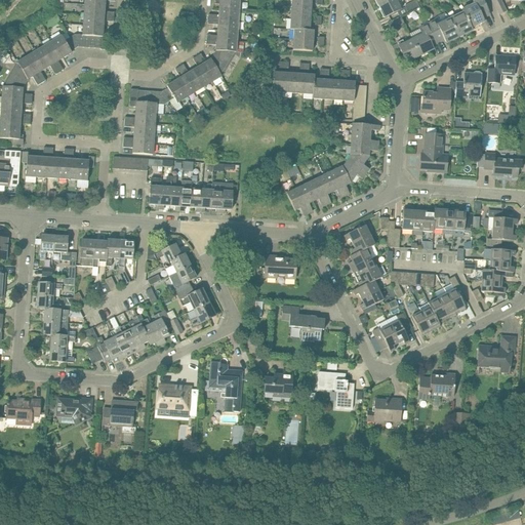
[(218,10),(239,11),(239,1),(242,1),(242,0),(214,0),(215,4),(219,4),(218,10)]
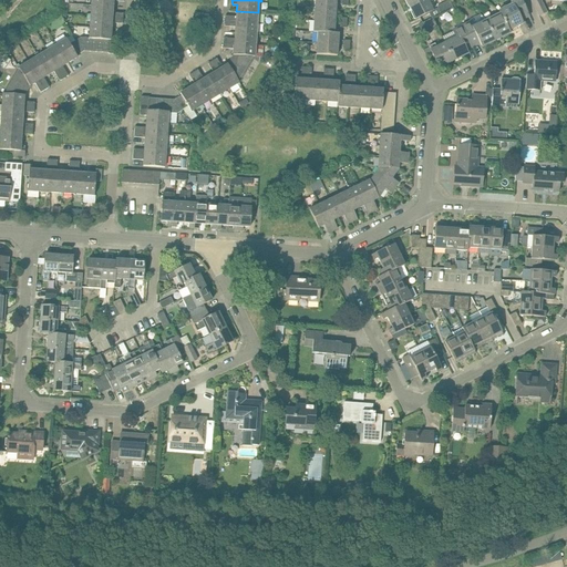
[(336,0),(315,0),(315,9),(336,11),(336,0)]
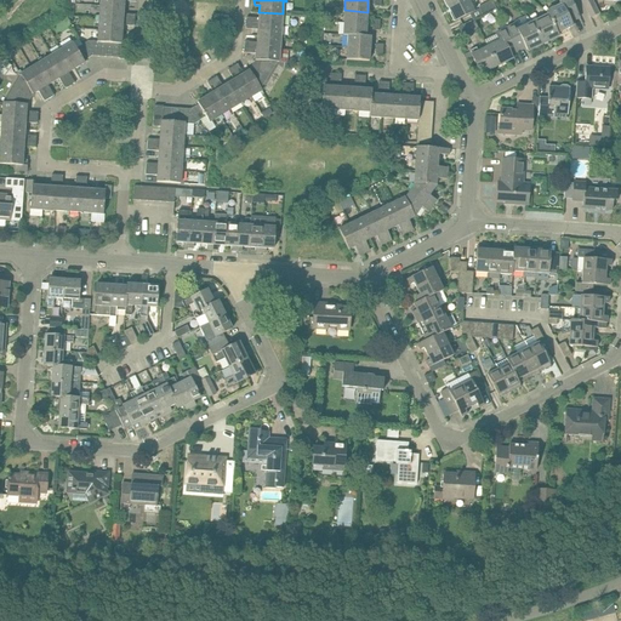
[(462,0),(448,7),(455,21),(474,11),(469,3),(476,0),(462,0)]
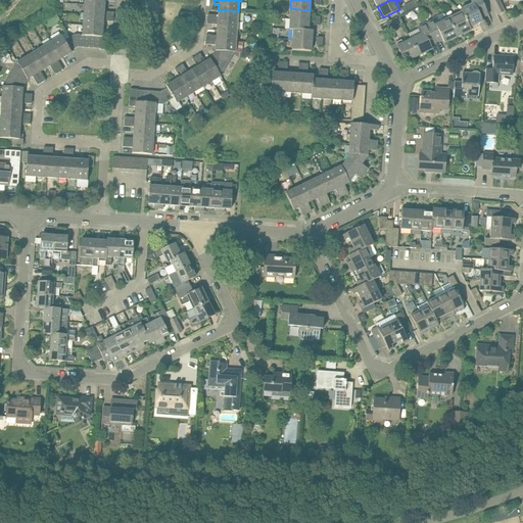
[(418,7),(415,0),(403,6),(407,13),(418,7)]
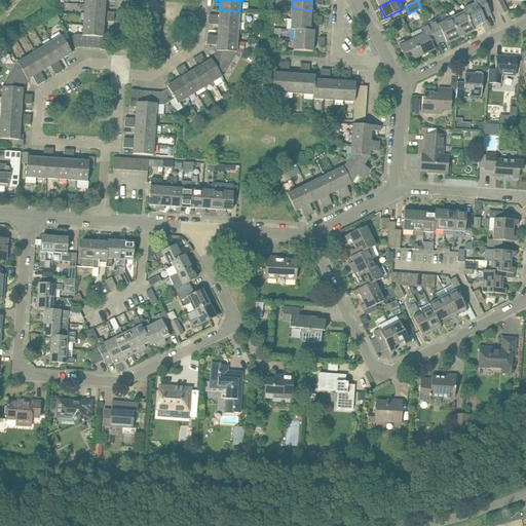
[(491,14),(484,0),(474,0),(476,4),(462,10),(464,13),(464,12),(472,28),(473,28),(485,22),(484,19),(491,14)]
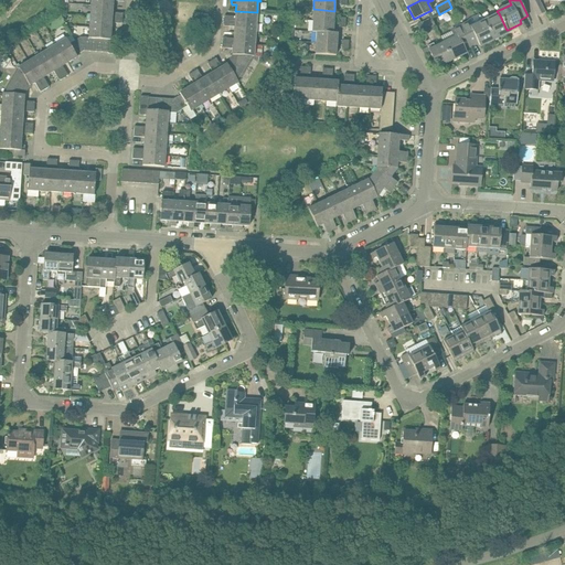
[(544,12),(539,0),(530,0),(537,16),(544,12)]
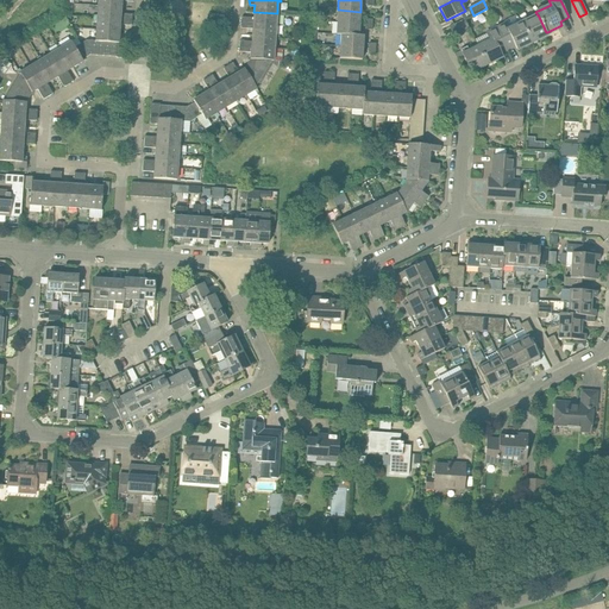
[(121,7),(98,5),(98,17),(132,19),(132,14),(120,13),(121,7)]
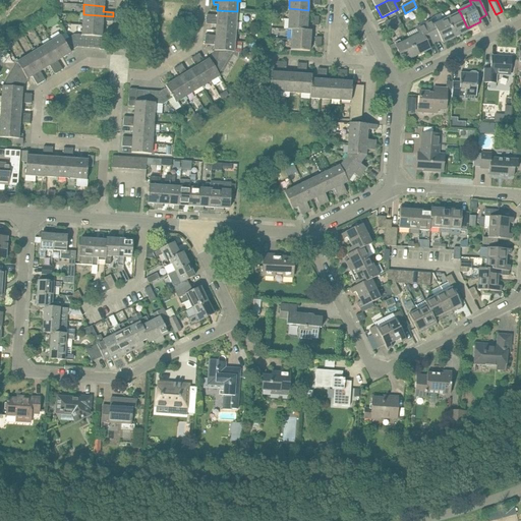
[(289,8),(289,18),(307,20),(308,10),(289,8)]
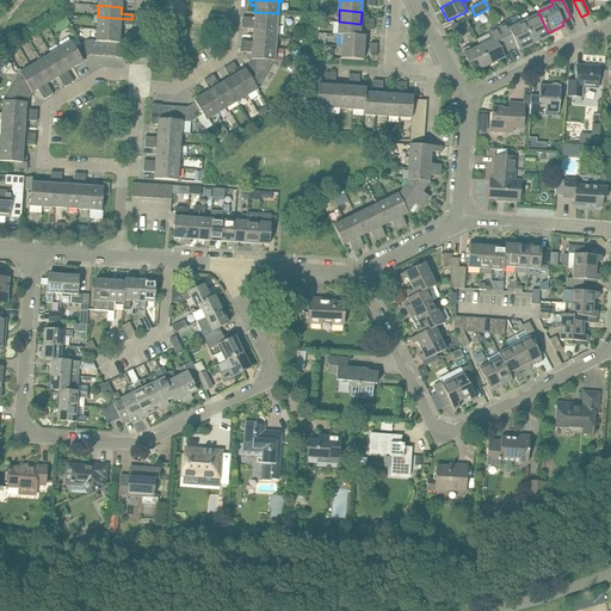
[(277,25),(278,13),(254,12),(254,18),(242,17),(242,23),(277,25)]
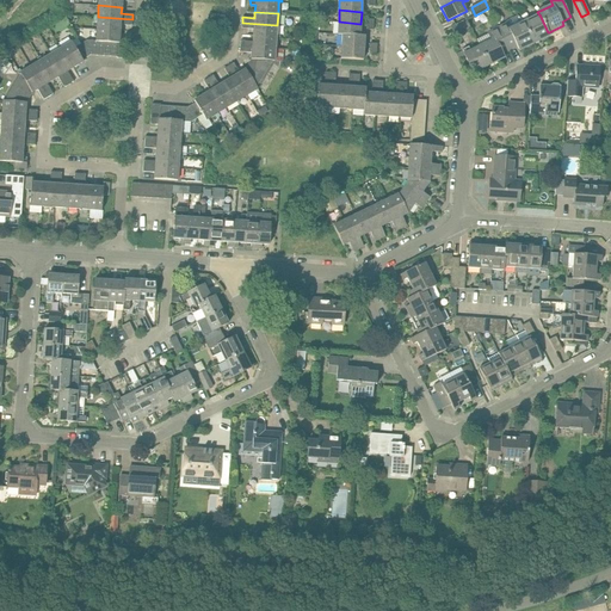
[(525,22),(535,43),(550,36),(549,32),(548,32),(539,14),(539,16),(525,22)]
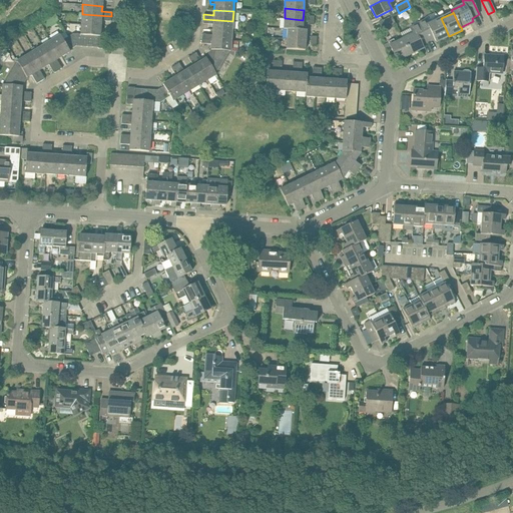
[(111,16),(82,14),(81,24),(101,25),(101,21),(111,21),(111,16)]
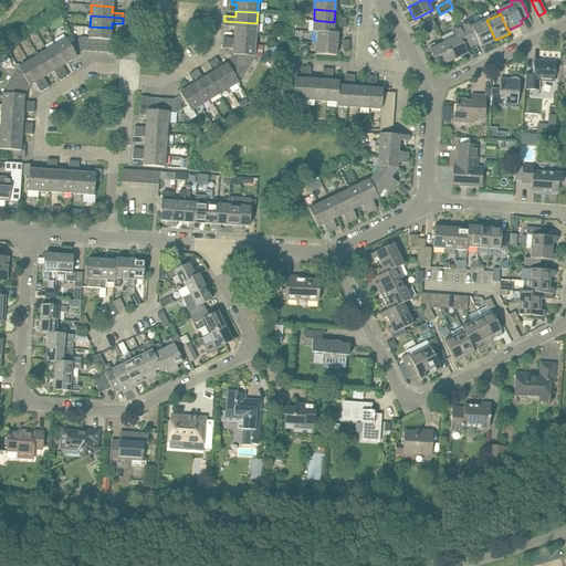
[(436,27),(432,19),(418,25),(421,33),(436,27)]
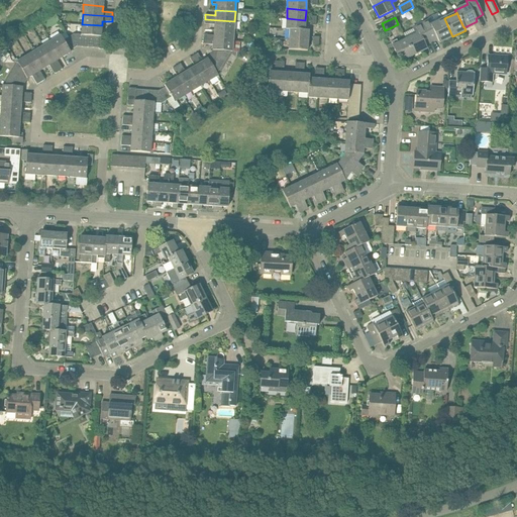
[(290,28),(290,29),(305,30),(305,20),(287,18),(286,28),(290,28)]
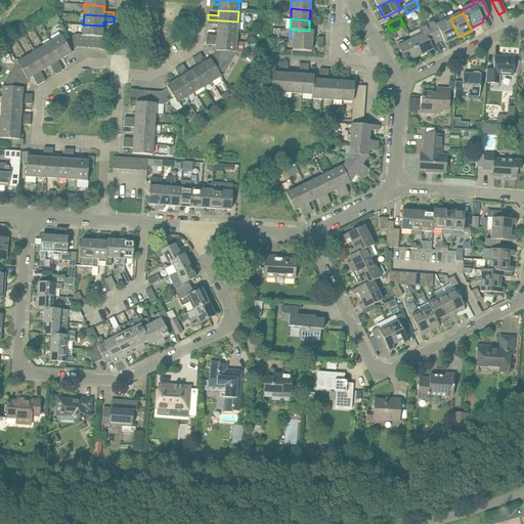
[(437,44),(443,40),(445,43),(459,37),(450,18),(437,26),(434,20),(427,24),(437,44)]
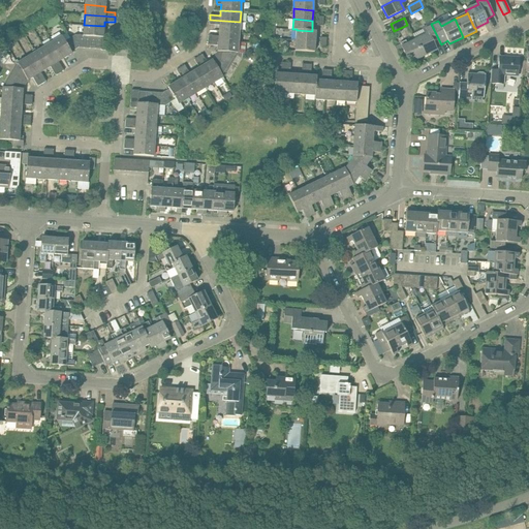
[(219,25),(219,31),(239,32),(240,22),(210,20),(209,25),(219,25)]
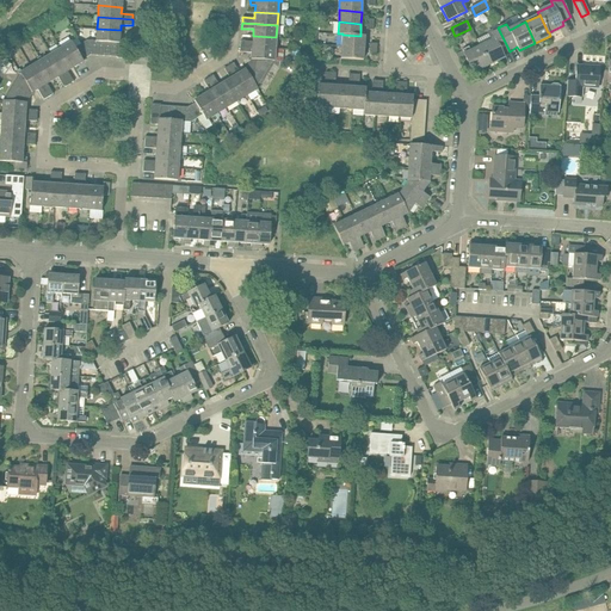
[(504,57),(503,55),(510,51),(498,28),(487,32),(492,41),(480,47),(488,66),(504,57)]
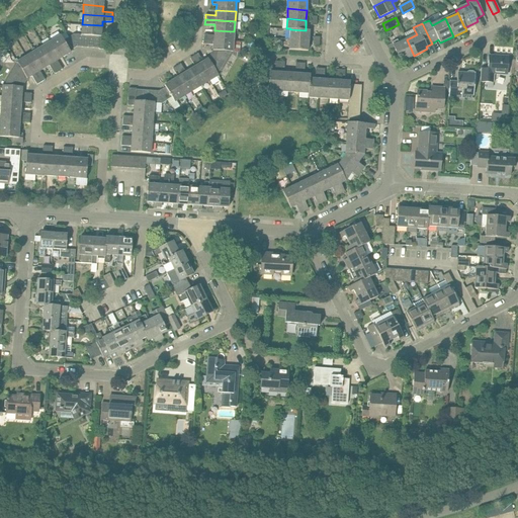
[(99,49),(106,50),(107,32),(101,31),(102,25),(82,24),(81,34),(83,34),(89,35),(94,35),(100,35),(99,48),(99,49)]
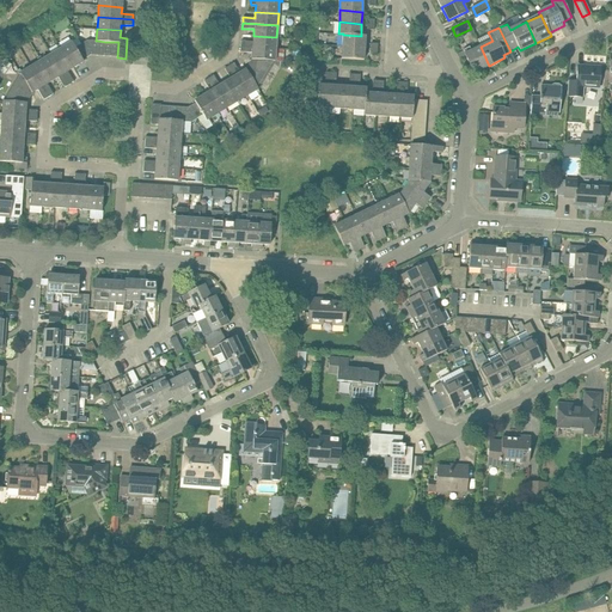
[(366,36),(361,36),(343,35),(342,47),(365,48),(366,36)]
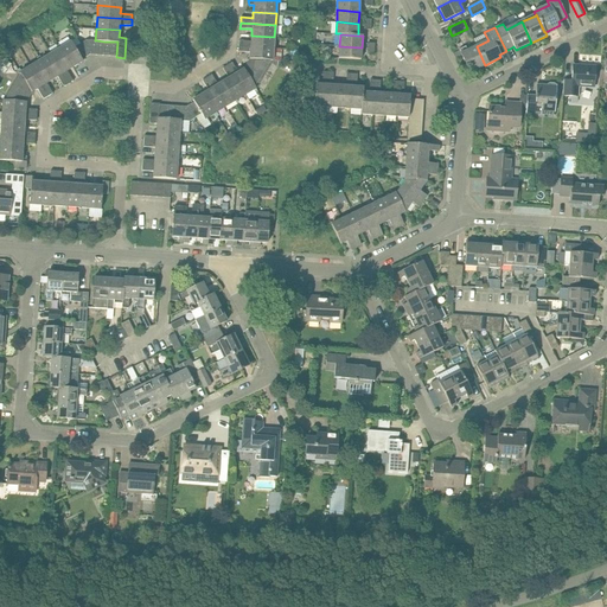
[(274,49),(274,37),(251,36),(251,42),(240,40),(238,46),(274,49)]
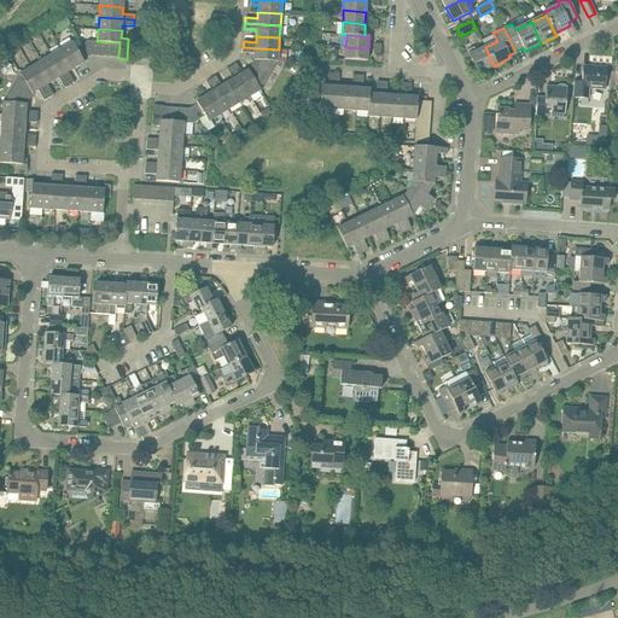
[(92,56),(88,41),(76,47),(73,42),(62,48),(74,69),(85,63),(83,60),(92,56)]
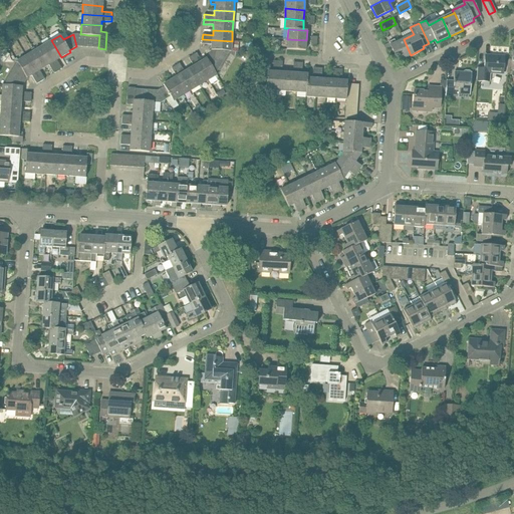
[(73,34),(76,46),(81,46),(82,34),(80,34),(73,34)]
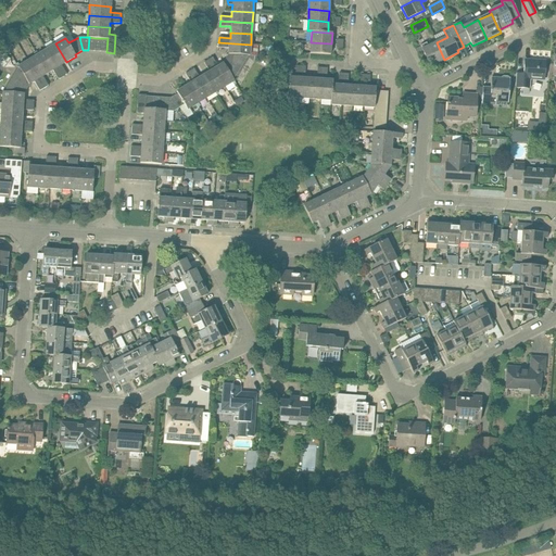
[(251,45),(218,42),(218,48),(229,48),(229,54),(250,55),(251,45)]
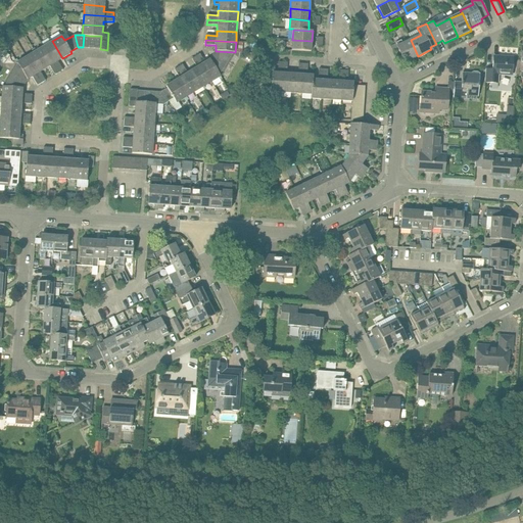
[(311,51),(312,41),(292,40),(292,50),(311,51)]
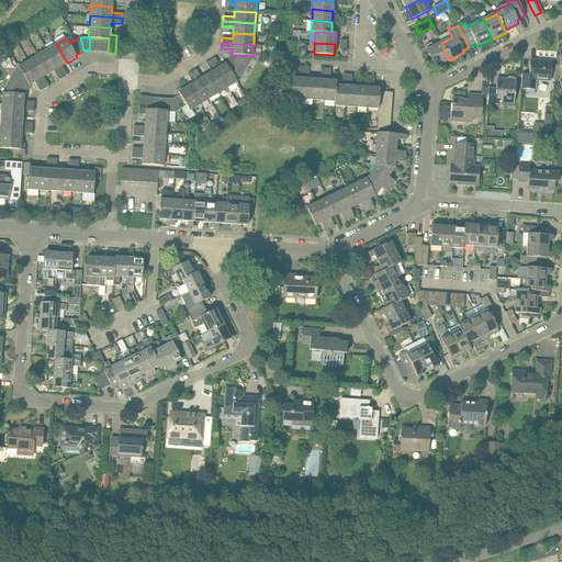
[(435,67),(449,60),(441,43),(433,47),(430,43),(425,46),(435,67)]
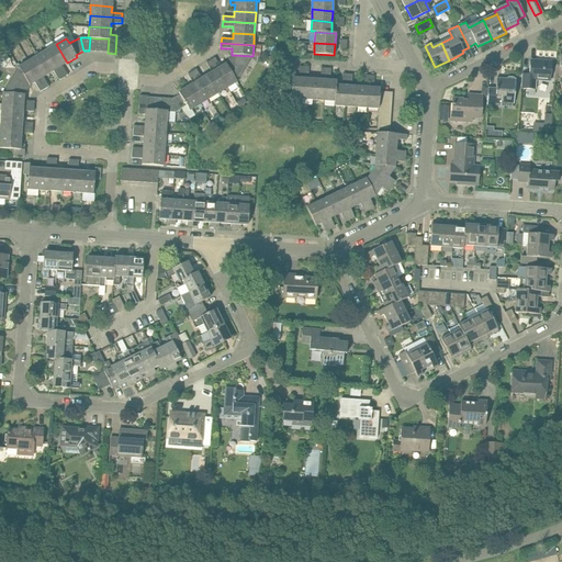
[(63,66),(67,63),(56,44),(46,49),(64,78),(68,75),(63,66)]
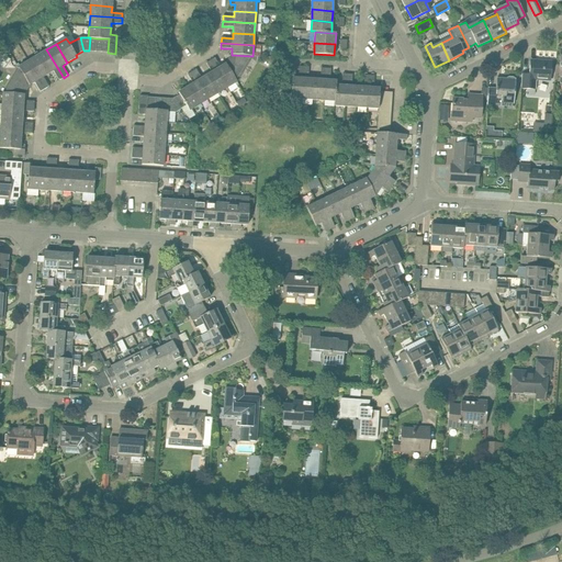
[(59,80),(64,78),(46,49),(37,55),(48,74),(54,71),(59,80)]
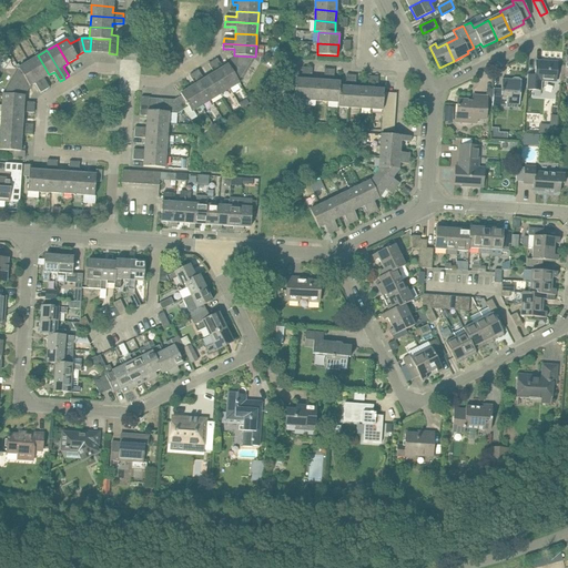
[(38,56),(28,62),(44,90),(50,88),(44,78),(49,74),(38,56)]
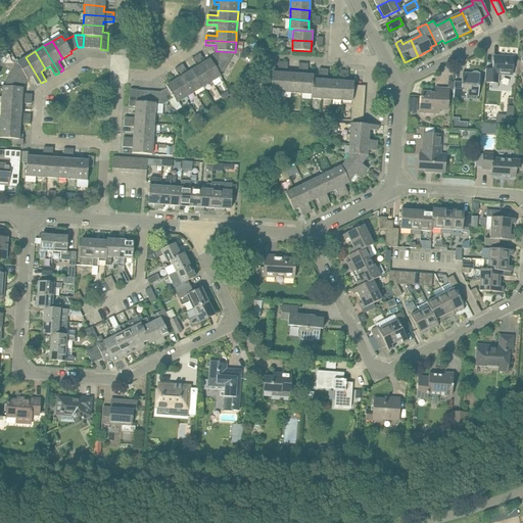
[(243,53),(235,52),(216,51),(217,52),(211,60),(210,59),(220,76),(233,54),(240,58),(243,53)]
